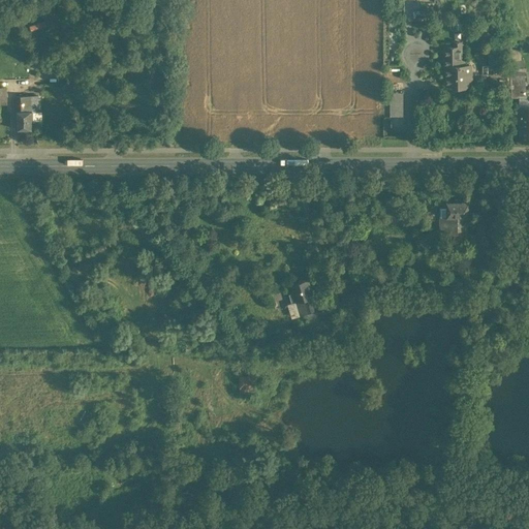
[(462,65),(462,42),(455,42),(455,47),(444,47),(444,66),(446,66),(446,76),(444,79),(444,83),(446,85),(457,85),(459,87),(466,87),(468,85),(470,85),(470,81),(472,79),(472,71),(470,69),(470,65),(462,65)]
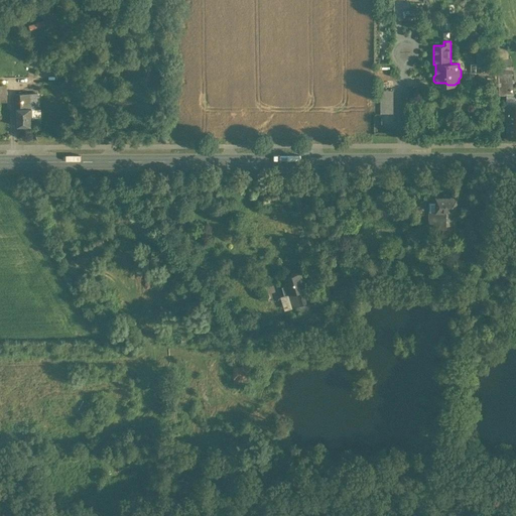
[(489,42),(477,42),(477,63),(471,65),(471,73),(489,73),(489,42)]
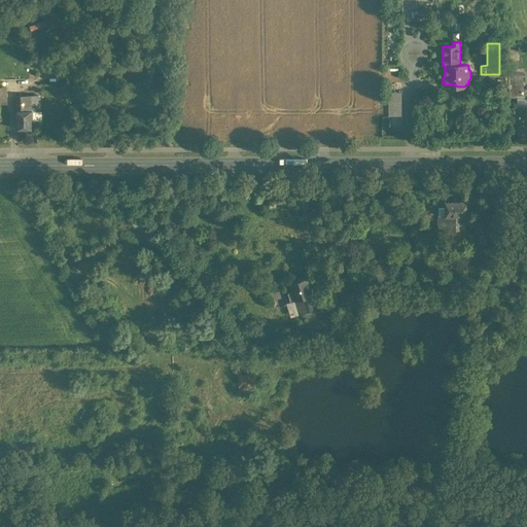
[(522,59),(508,60),(508,68),(511,97),(518,97),(524,97),(523,74),(522,59)]
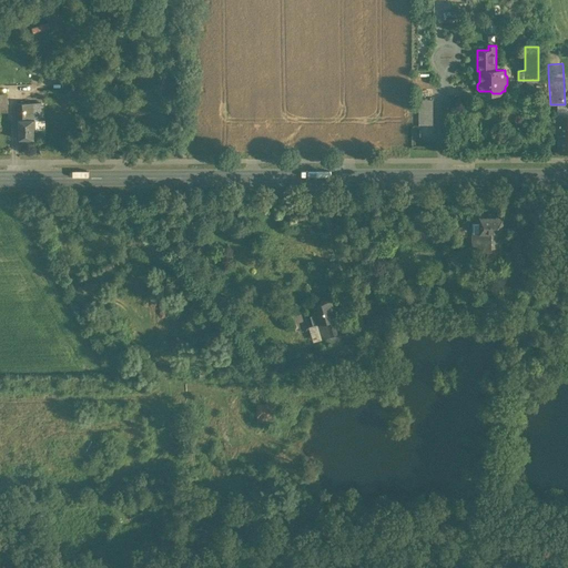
[(73,89),(62,91),(63,98),(75,95),(73,89)]
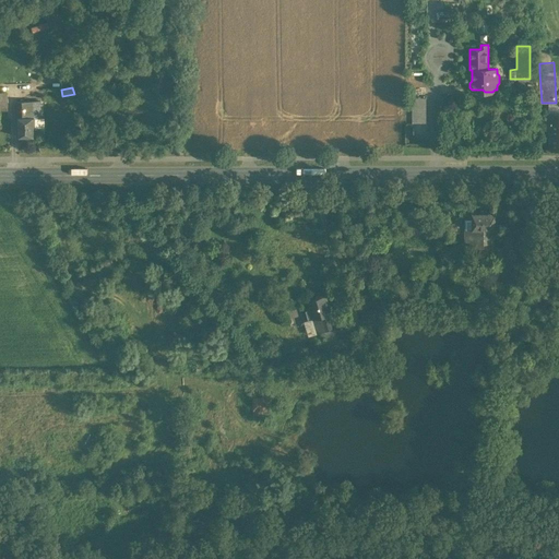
[(426,97),(413,97),(413,116),(426,116),(426,97)]
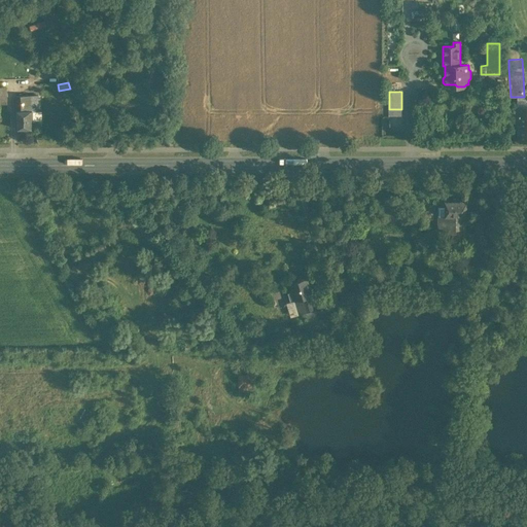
[(33,95),(16,95),(16,128),(33,128),(33,125),(33,111),(33,95)]
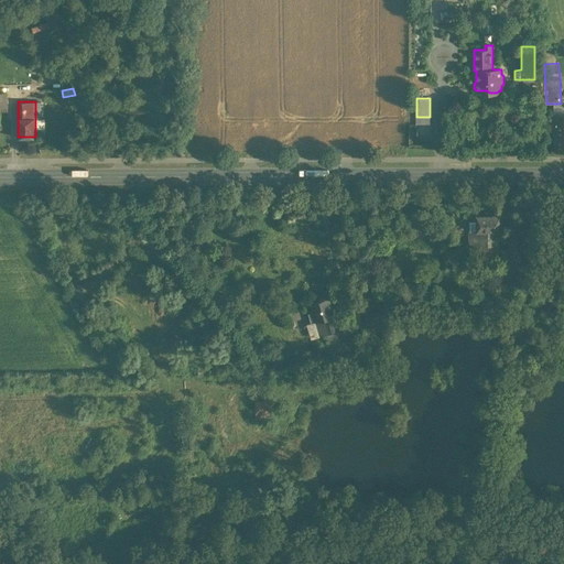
[(563,106),(563,107),(562,104),(561,104),(554,104),(554,115),(555,115),(555,152),(563,151),(563,106)]
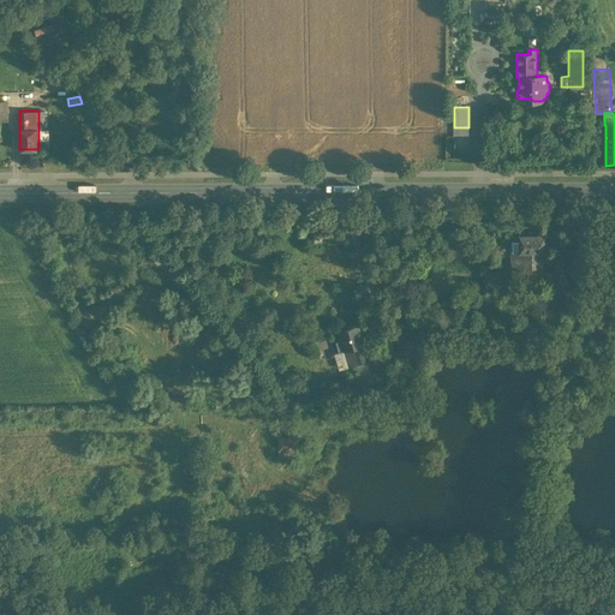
[(49,130),(39,130),(39,145),(49,145),(49,130)]
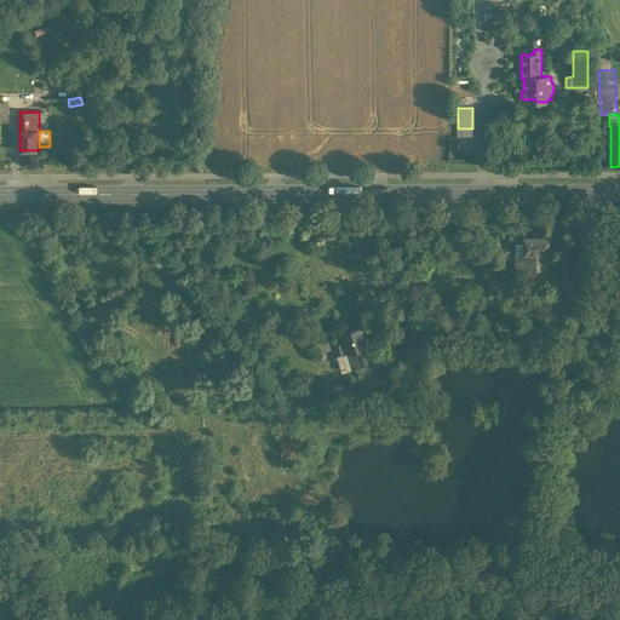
[(549,235),(524,234),(524,244),(517,244),(517,271),(529,271),(529,282),(547,282),(547,277),(547,273),(547,256),(549,256),(549,235)]
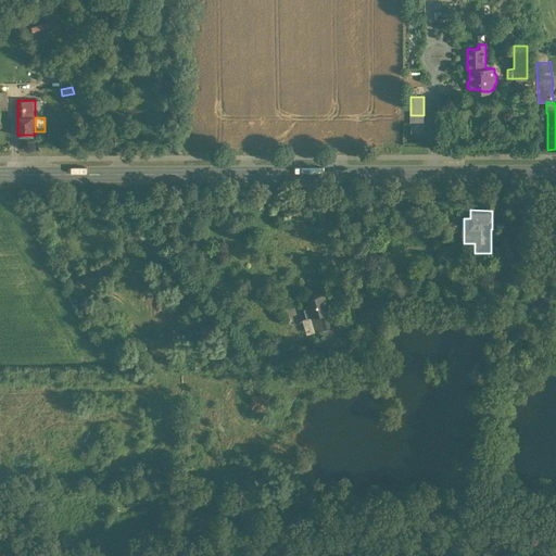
[(516,232),(502,232),(502,249),(516,249),(516,232)]
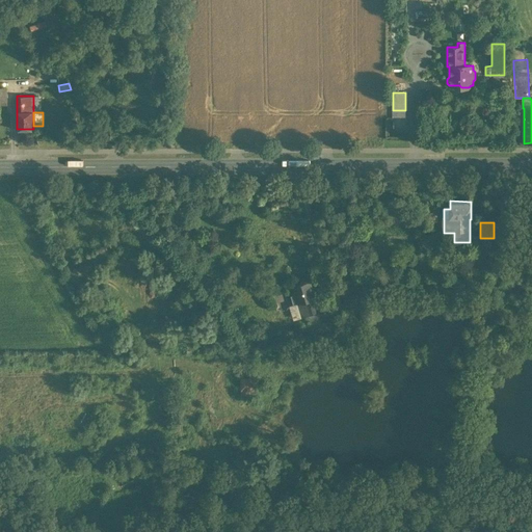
[(437,265),(437,264),(432,265),(432,273),(444,273),(444,265),(437,265)]
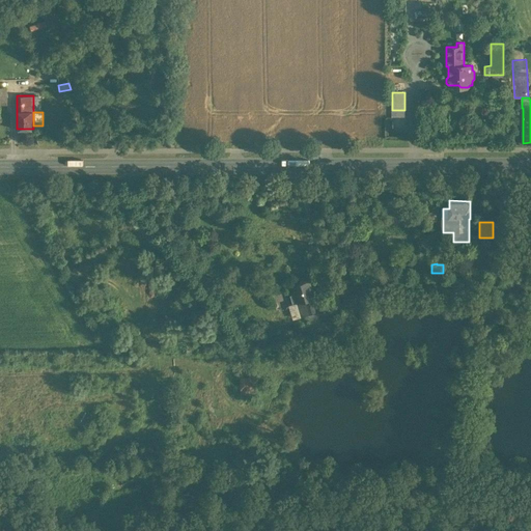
[(309,279),(294,284),(297,292),(291,295),(295,303),(305,301),(308,313),(318,310),(314,298),(309,279)]
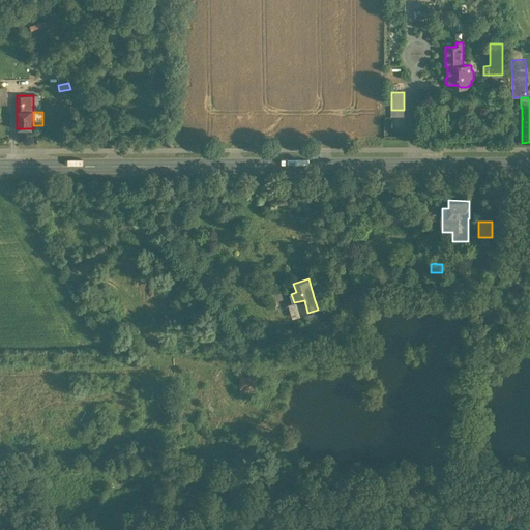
[(318,310),(307,313),(314,332),(324,329),(319,313),(318,313),(318,310)]
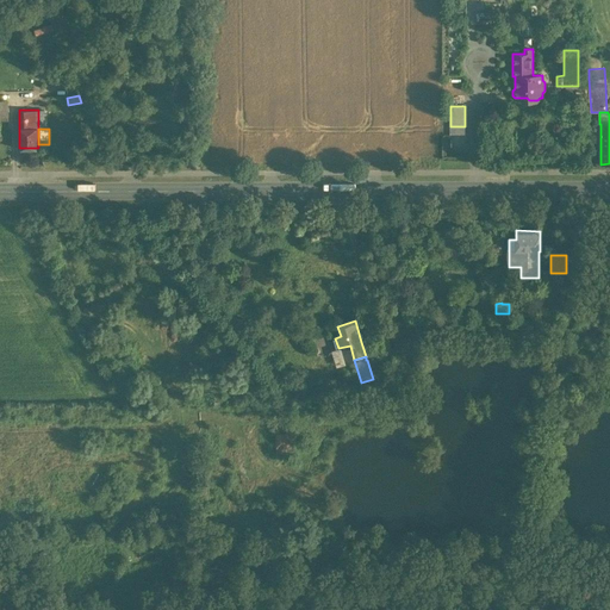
[(336,363),(328,368),(332,377),(341,373),(336,363)]
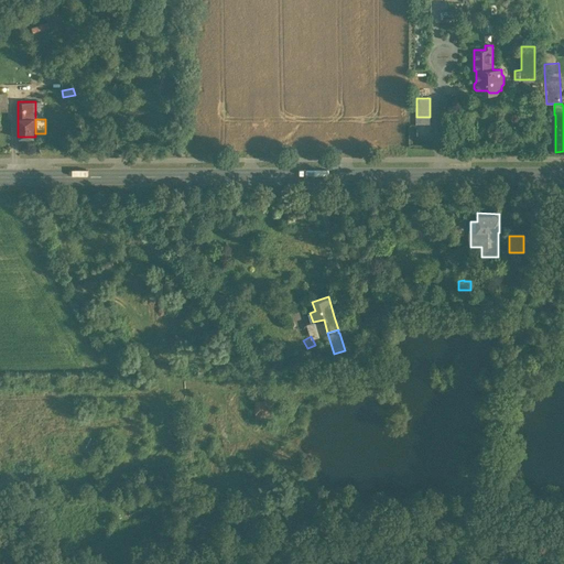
[(314,369),(306,369),(299,368),(299,382),(314,383),(314,375),(314,369)]
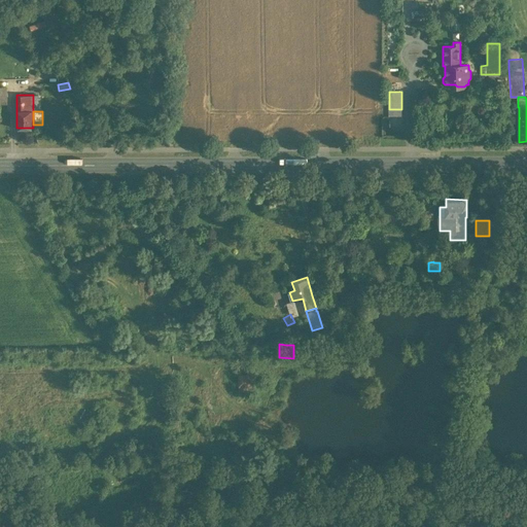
[(255,384),(255,374),(240,374),(241,384),(255,384)]
